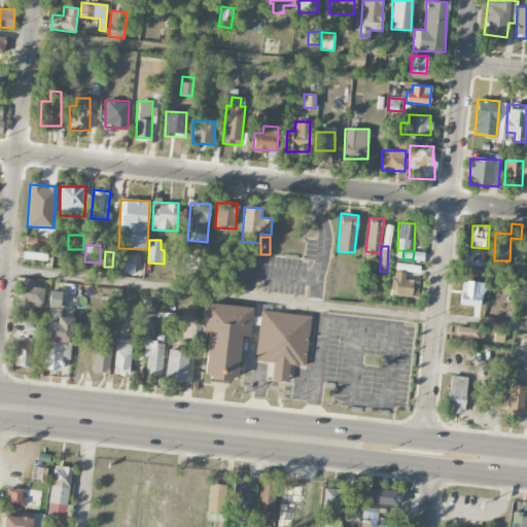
[(134,275),(137,255),(116,251),(112,272),(134,275)]
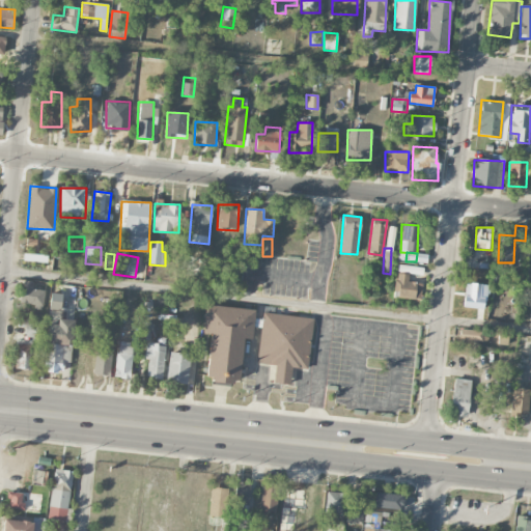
[(394,299),(418,300),(419,282),(408,282),(409,274),(395,274),(394,299)]
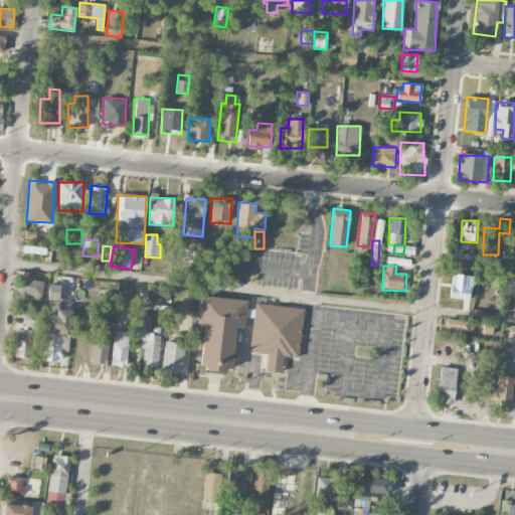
[(20,293),(41,297),(43,282),(22,279),(20,293)]
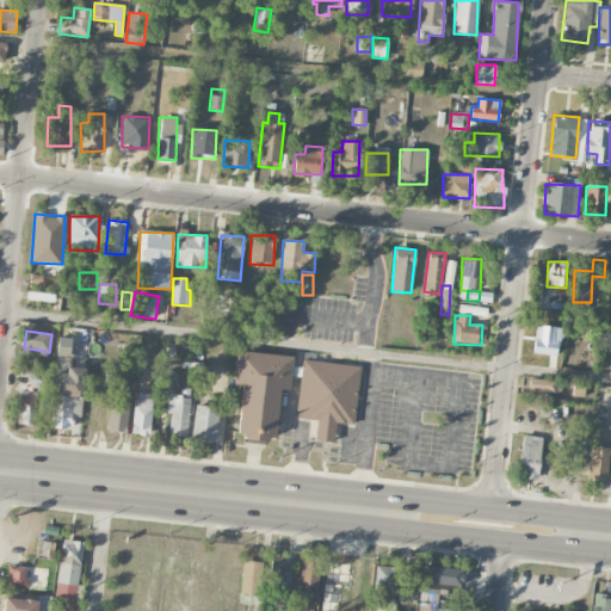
[(69,357),(71,338),(57,338),(57,356),(69,357)]
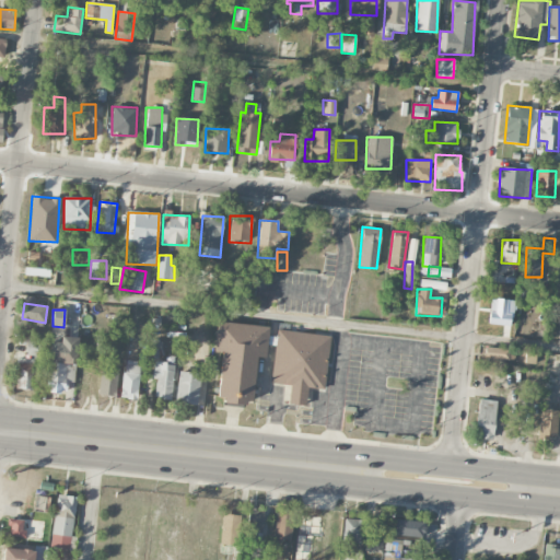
[(252,406),(256,357),(266,358),(269,326),(217,322),(214,352),(223,353),(218,403),(252,406)]
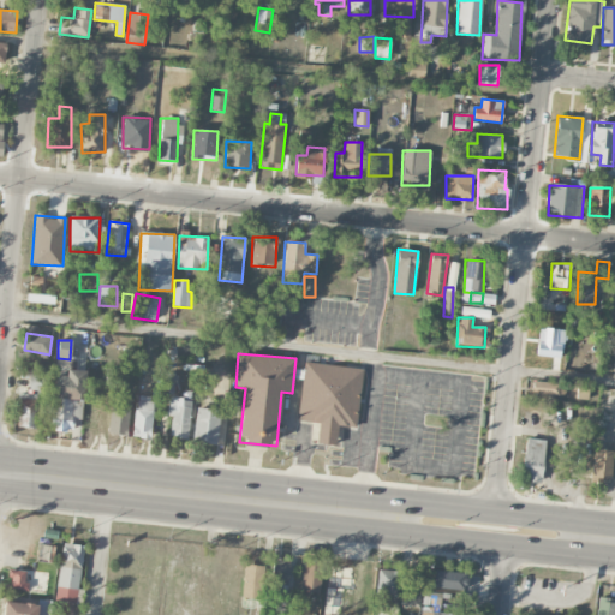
[(356,428),(362,369),(304,363),(298,421),(318,423),(316,443),(335,446),(338,427),(356,428)]
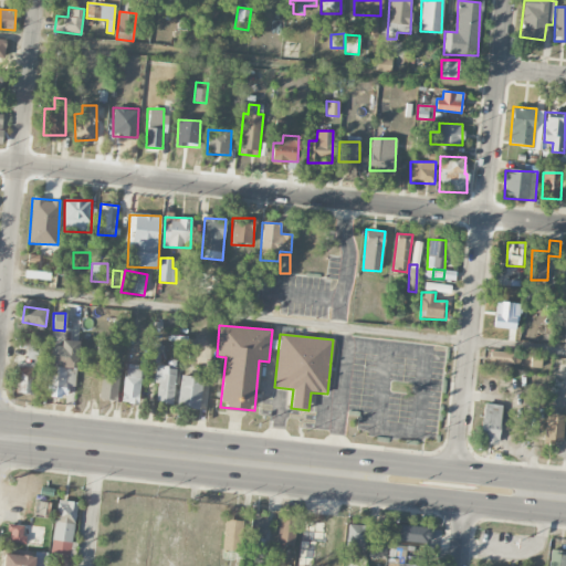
[(50,346),(46,396),(66,397),(67,387),(75,387),(77,342),(62,341),(61,346),(50,346)]
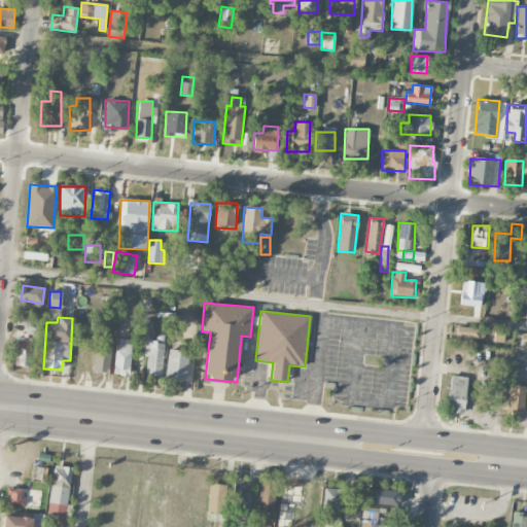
[(26,335),(35,335),(36,320),(26,320),(26,335)]
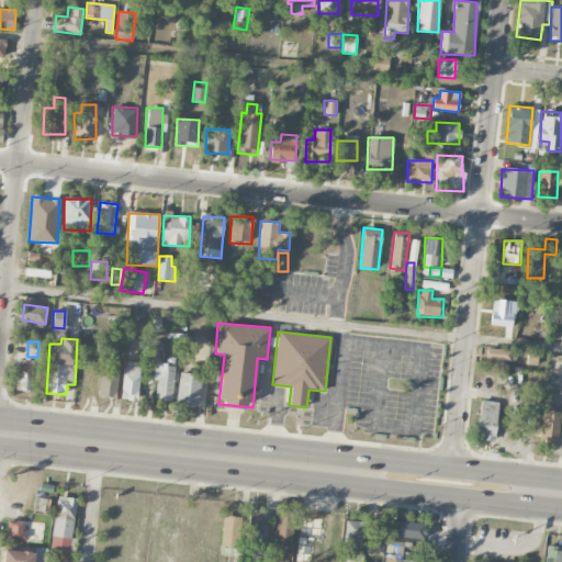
[(159,361),(160,343),(150,341),(148,360),(159,361)]
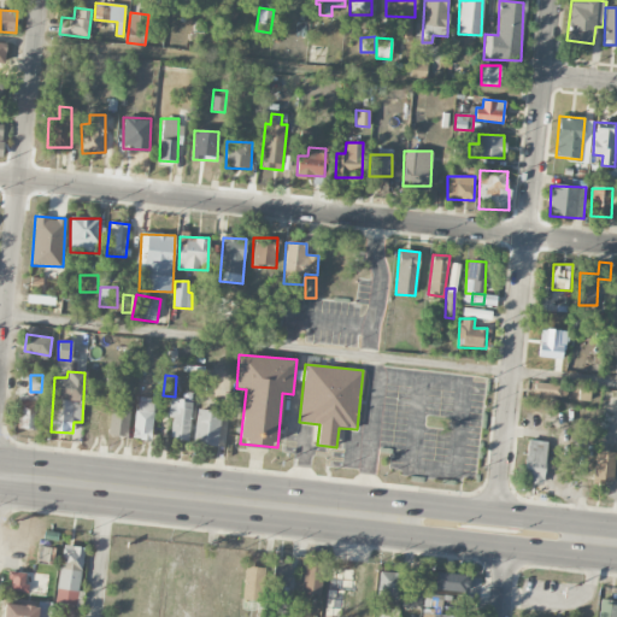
[(562,397),(562,383),(534,383),(534,397),(562,397)]
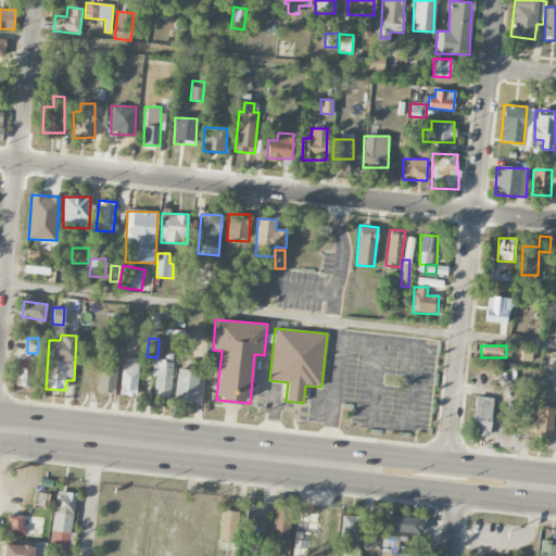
[(15,387),(34,387),(35,356),(16,356),(15,387)]
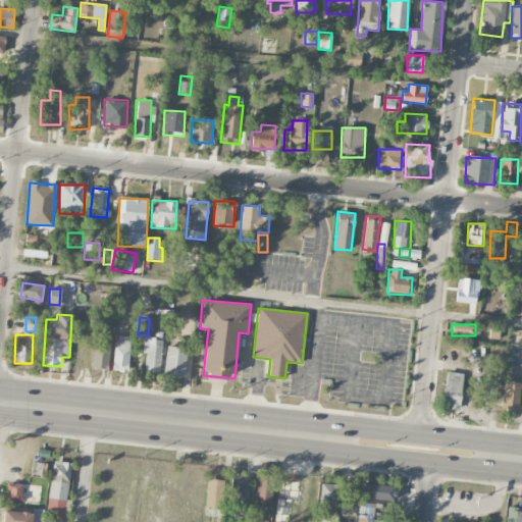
[(127,372),(131,336),(115,335),(113,371),(127,372)]
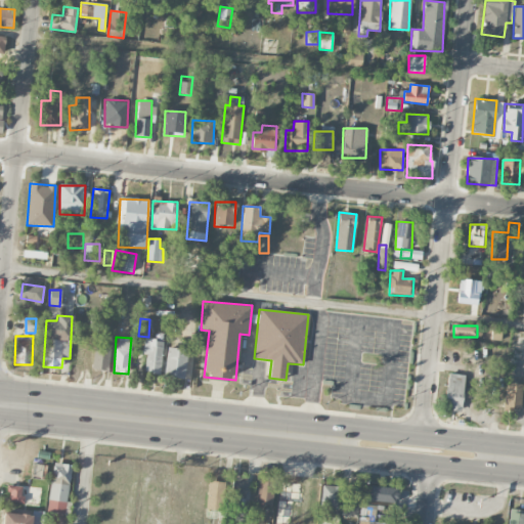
[(160,374),(164,340),(146,339),(143,373),(160,374)]
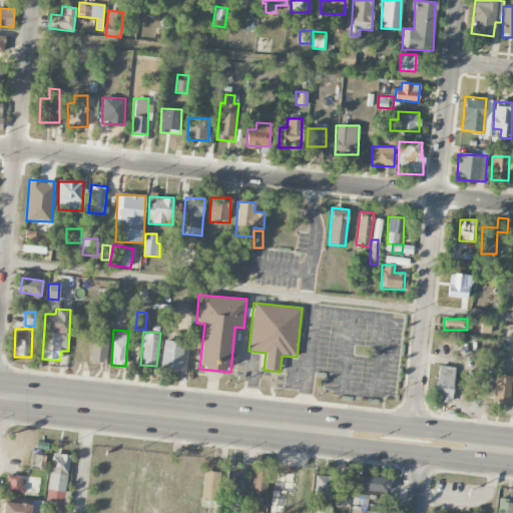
[(108,341),(92,339),(90,362),(106,363),(108,341)]
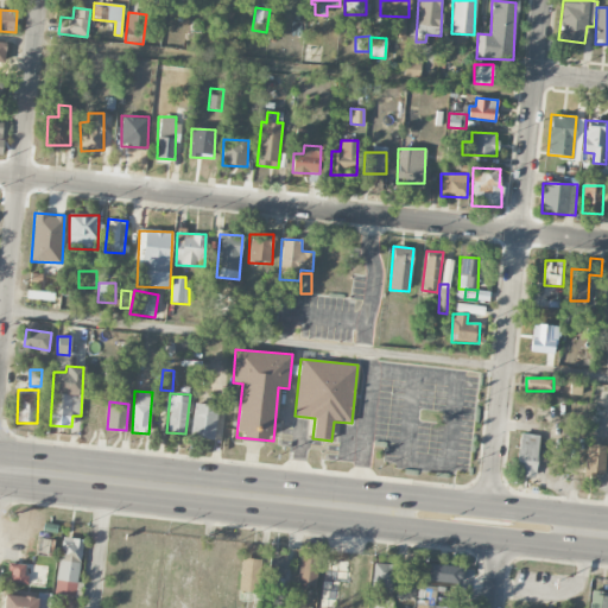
[(217,405),(192,404),(191,437),(215,438),(217,405)]
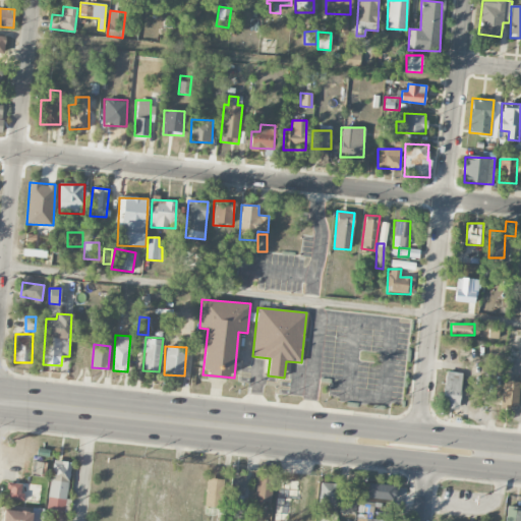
[(463,373),(447,371),(441,407),(457,410),(463,373)]
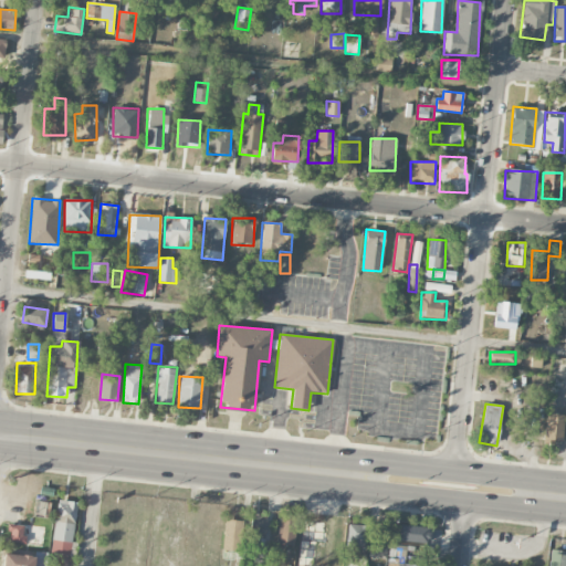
[(564,415),(546,413),(544,441),(562,443),(564,415)]
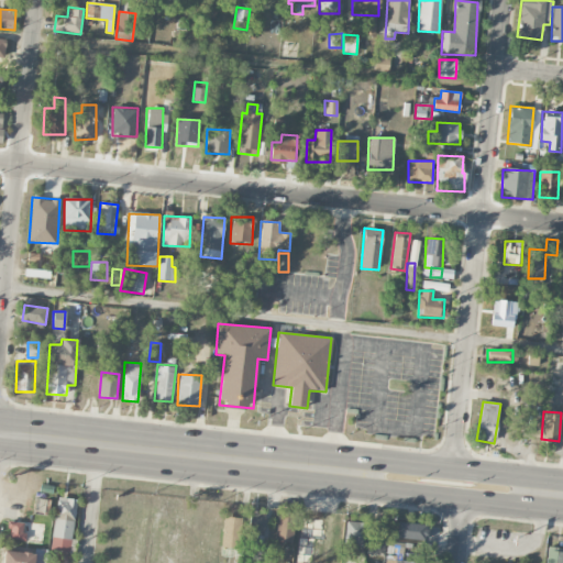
[(69,552),(78,500),(58,497),(50,549),(69,552)]
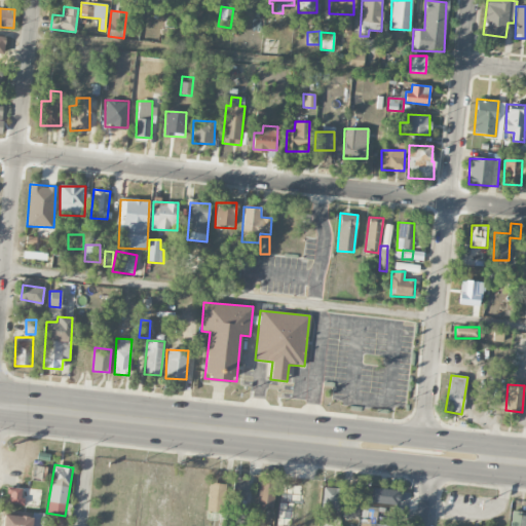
[(275,481),(259,480),(258,506),(273,508),(275,481)]
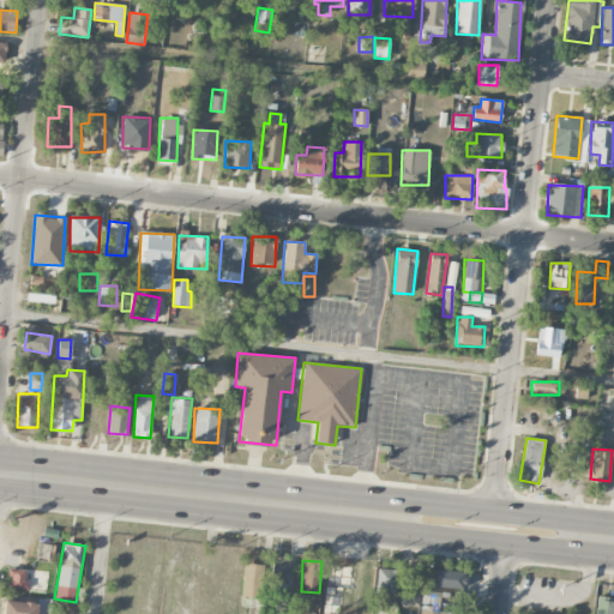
[(262,565),(242,565),(242,597),(262,599),(262,565)]
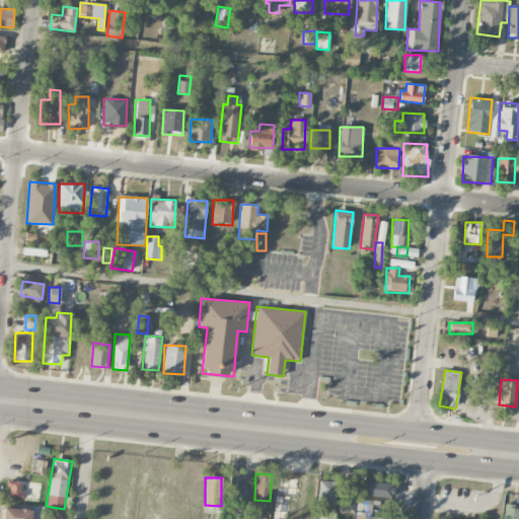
[(23,482),(7,480),(6,488),(10,489),(9,497),(21,499),(23,482)]
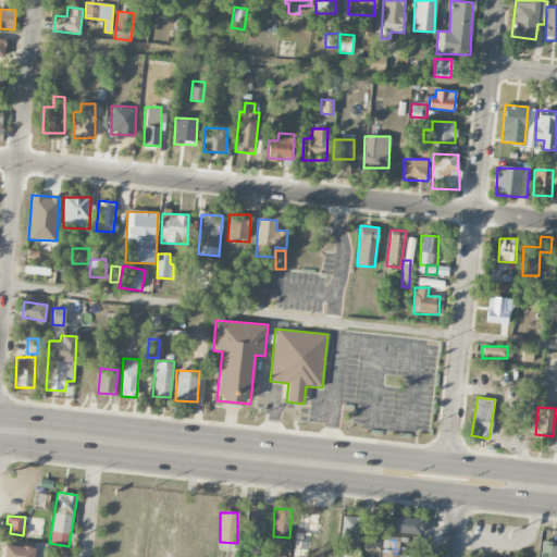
[(342,539),(358,540),(359,517),(342,516),(342,539)]
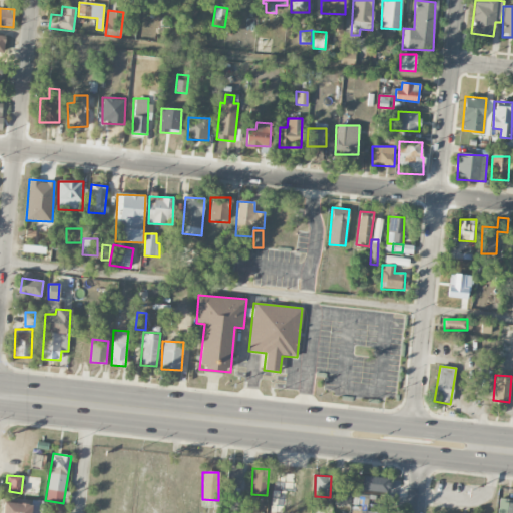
[(388,492),(389,478),(362,476),(361,491),(388,492)]
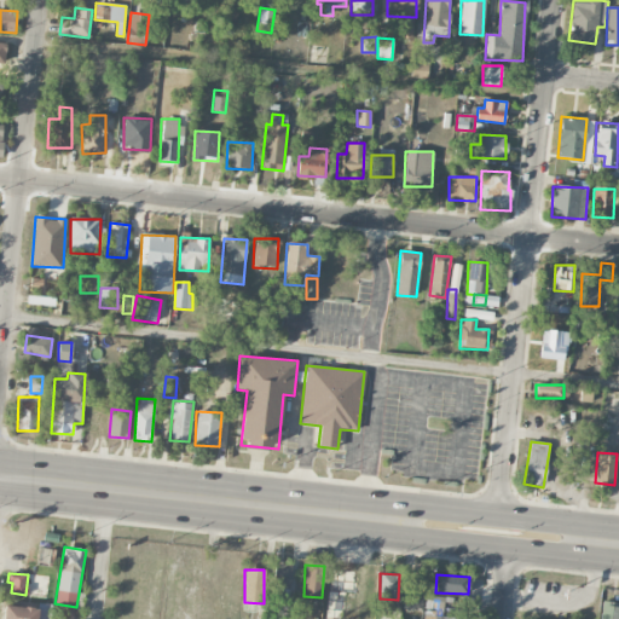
[(401,609),(421,612),(424,590),(405,588),(401,609)]
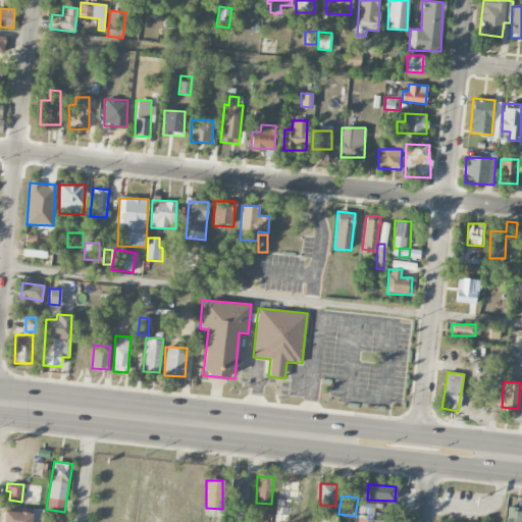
[(506,521),(521,521),(521,508),(507,508),(506,521)]
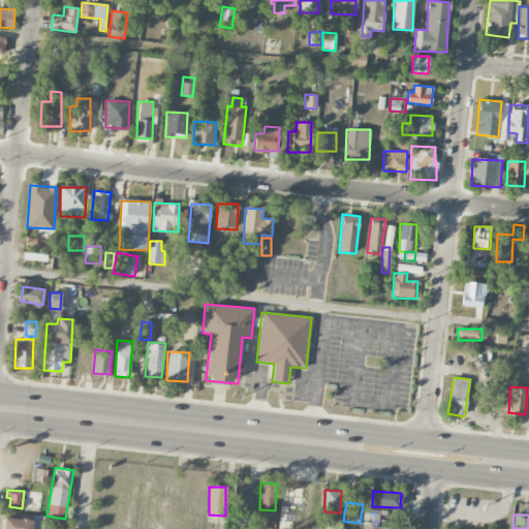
[(42,528),(43,517),(33,516),(33,519),(3,518),(2,528),(42,528)]
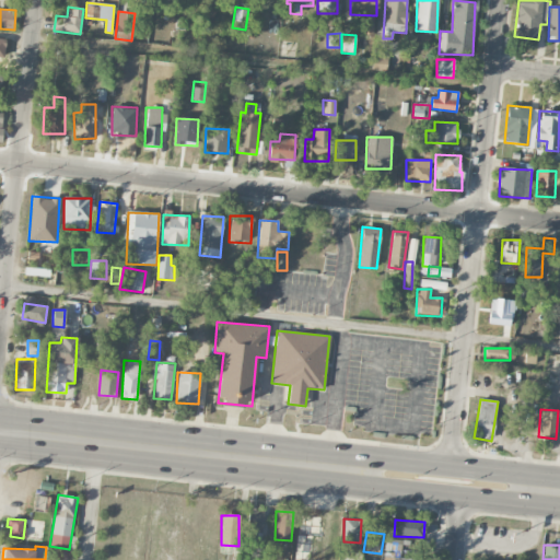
[(295,559),(316,559),(318,550),(298,548),(295,559)]
